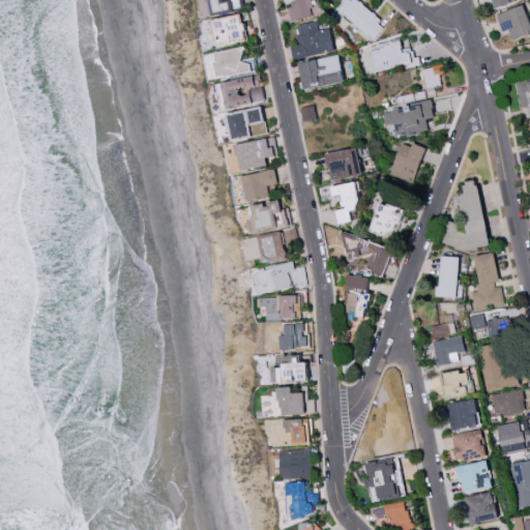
[(201,0),(204,16),(241,10),(239,0),(201,0)]
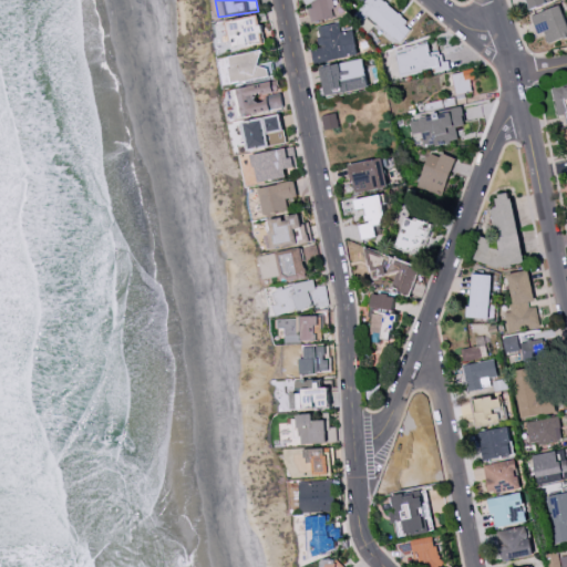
[(306,0),(311,7),(307,9),(316,24),(338,11),(331,0),(306,0)]
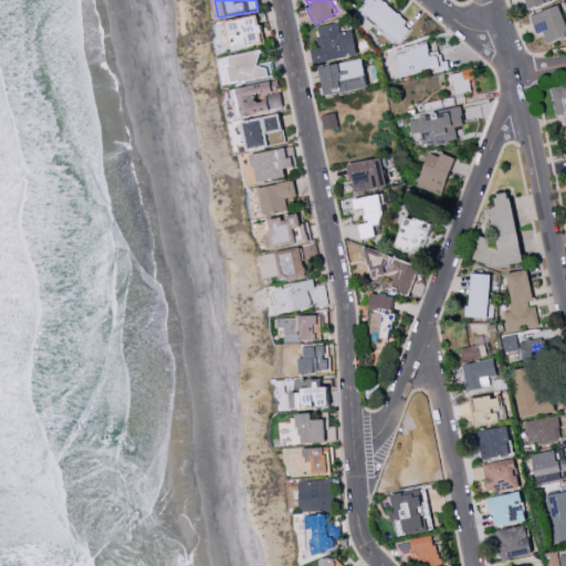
[(399,43),(412,27),(379,0),(364,0),(357,10),(399,43)]
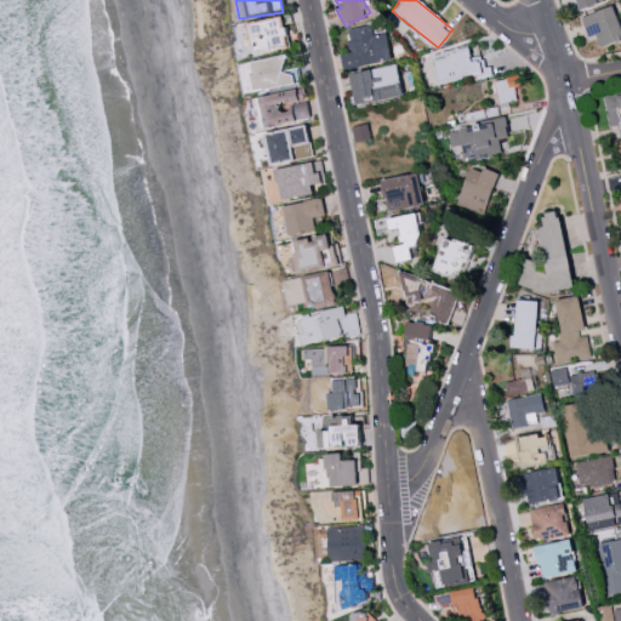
[(576,0),(581,10),(604,1),(603,0),(576,0)]
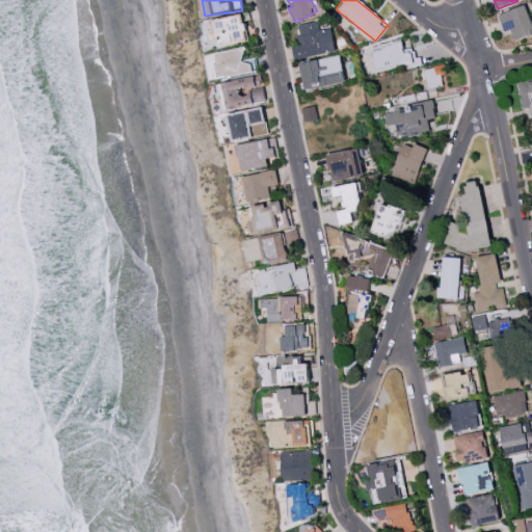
[(498,15),(504,32),(510,30),(514,42),(531,34),(531,21),(526,4),(498,15)]
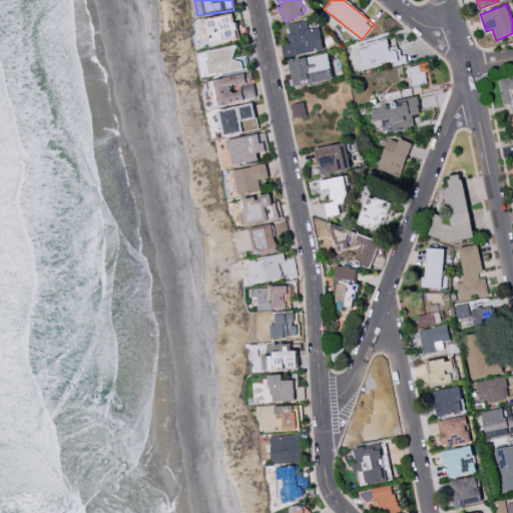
[(209,42),(237,40),(236,16),(208,18),(209,42)]
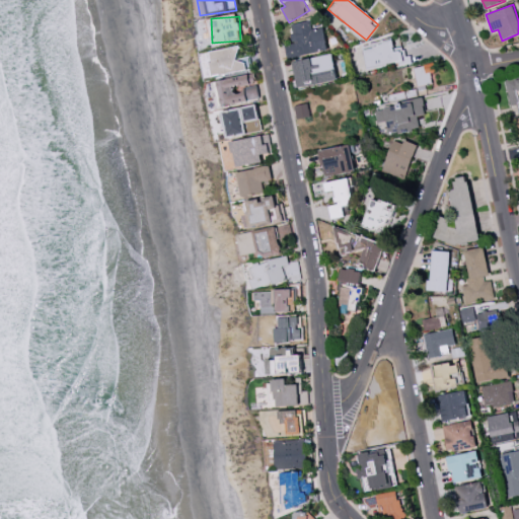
[(290,24),(294,44),(285,45),(288,58),(327,51),(323,26),(313,28),(311,20),(290,24)]
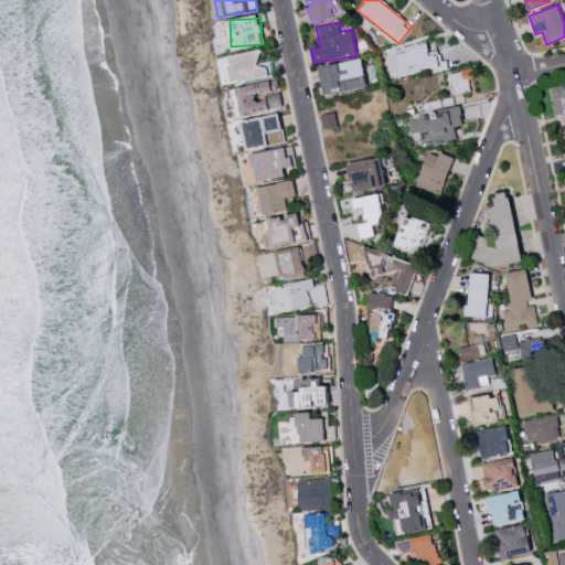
[(430,56),(428,46),(394,52),(398,74),(433,68),(434,71),(447,68),(444,53),(430,56)]
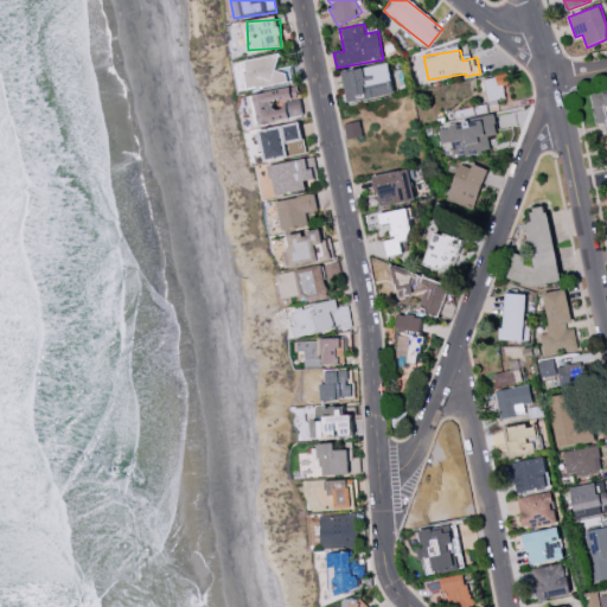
[(289,82),(287,71),(281,71),(278,55),(246,59),(250,88),(289,82)]
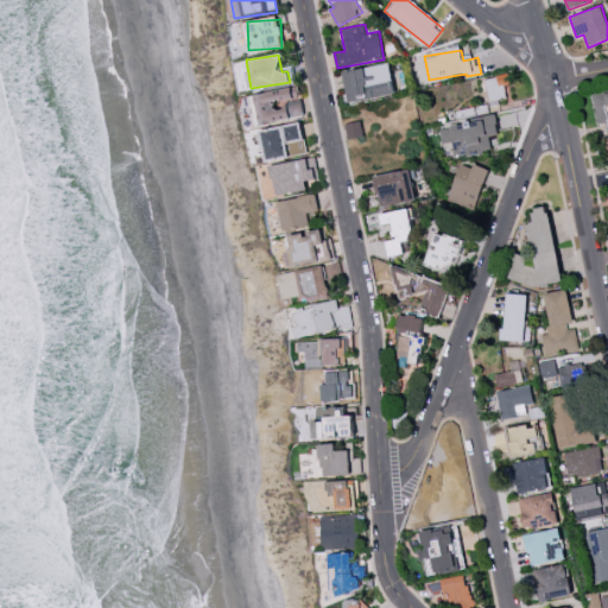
[(341,73),(348,103),(396,93),(390,62),(341,73)]
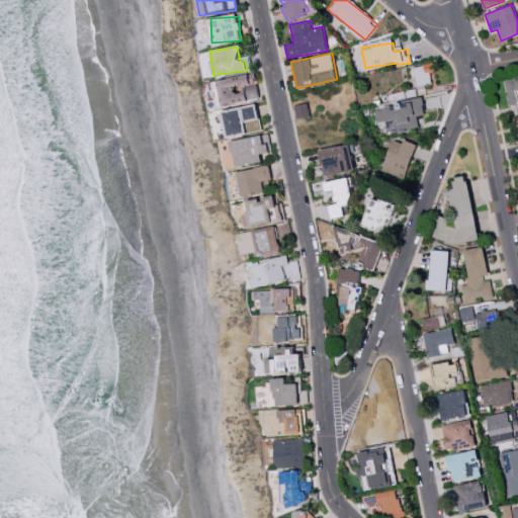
[(432,84),(430,72),(434,72),(434,64),(414,66),(416,86),(432,84)]
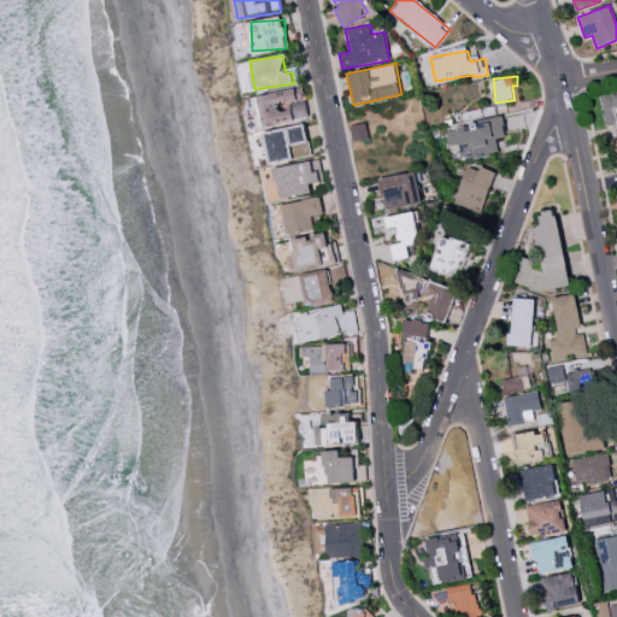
[(258,97),(265,127),(310,116),(305,100),(301,86),(258,97)]
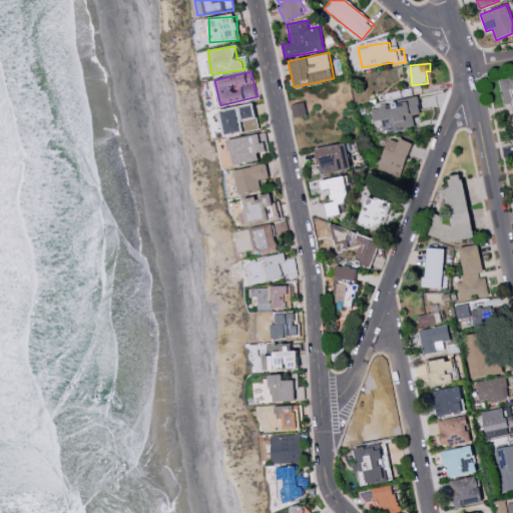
[(512,77),(500,80),(505,104),(512,102),(512,77)]
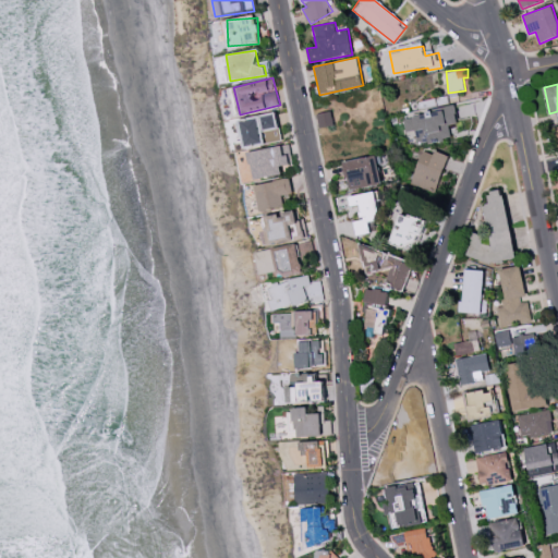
[(457,123),(456,108),(402,114),(404,131),(415,130),(417,143),(451,140),(449,124),(457,123)]
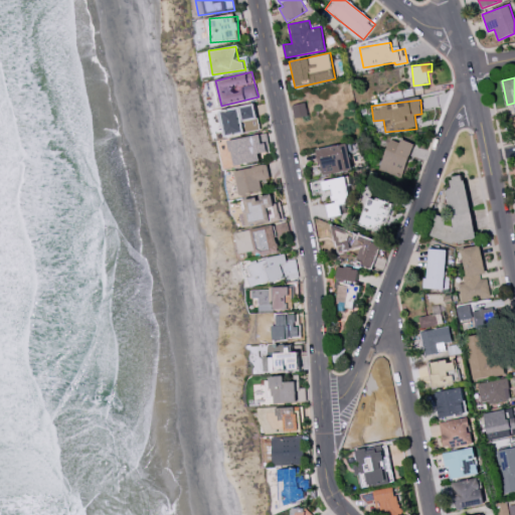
[(308,115),(306,103),(293,105),(296,118),(308,115)]
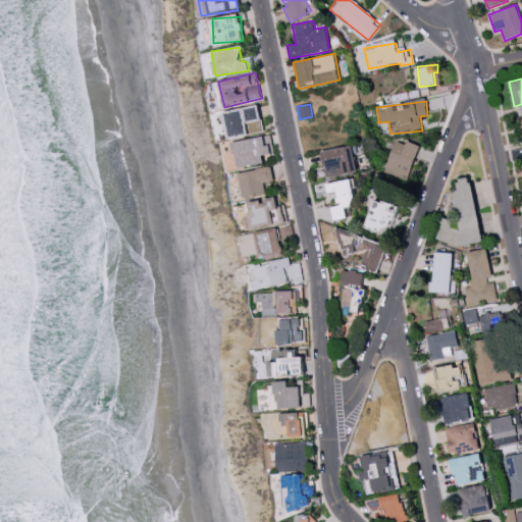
[(228,138),(263,132),(259,106),(224,111),(228,138)]
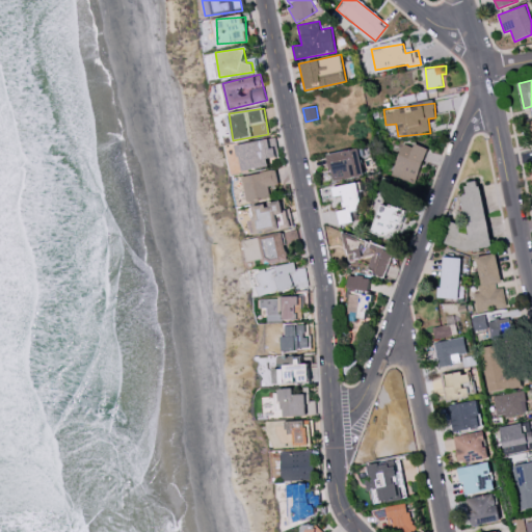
[(268,166),(267,158),(276,157),(275,147),(271,148),(269,139),(238,144),(242,170),(268,166)]
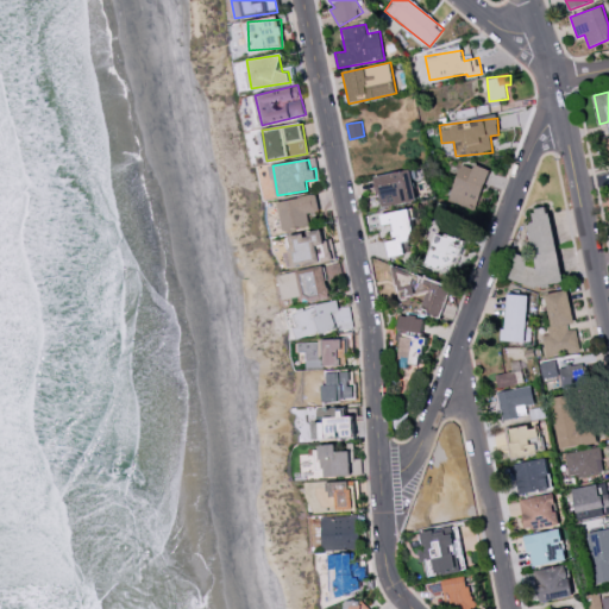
[(476,211),(491,170),(475,164),(473,169),(462,164),(447,200),(476,211)]
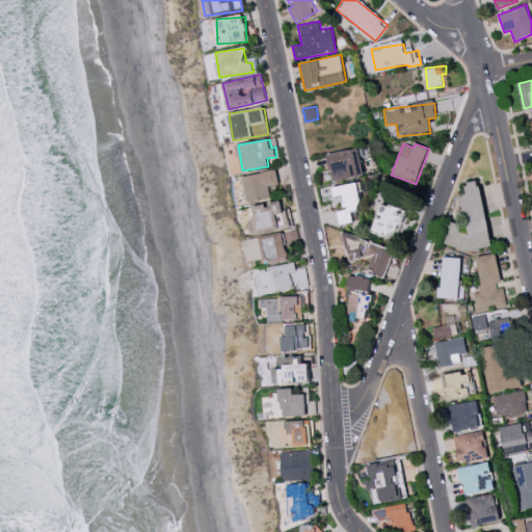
[(358,148),(327,154),(333,180),(364,174),(358,148)]
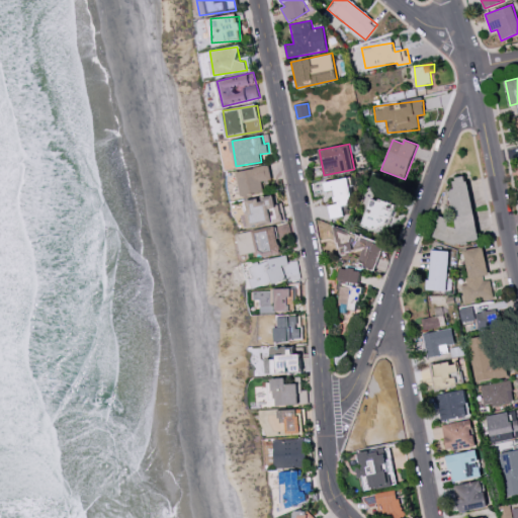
[(241,196),(263,191),(261,181),(271,179),(268,165),(237,171),(241,196)]
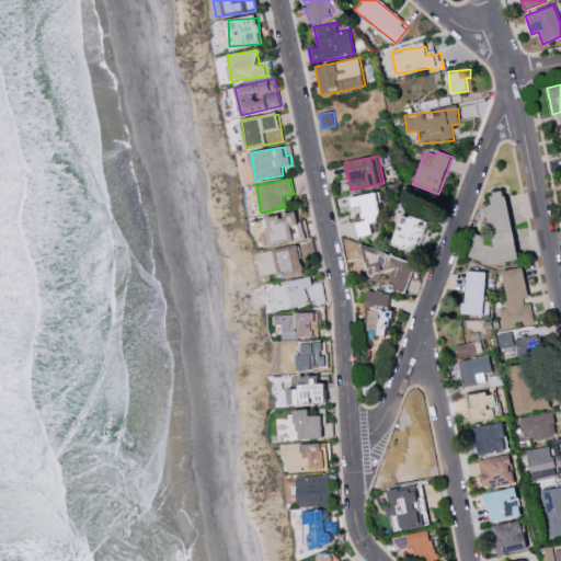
[(507,190),(492,192),(491,197),(492,205),(487,206),(492,245),(489,244),(488,237),(474,233),(472,241),(472,243),(469,258),(494,264),(517,261),(507,190)]
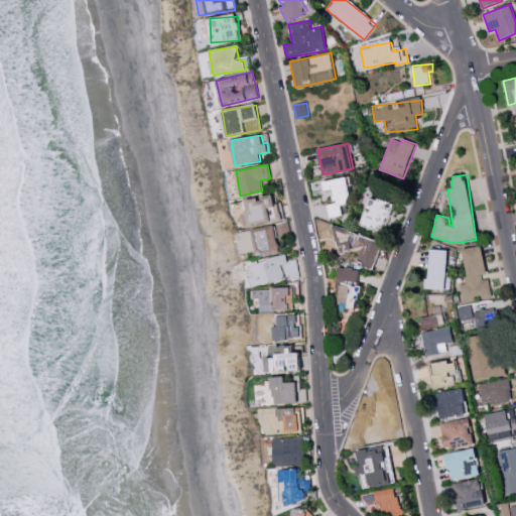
[(323,181),(325,190),(333,189),(335,203),(327,205),(329,218),(342,216),(340,205),(351,204),(347,177),(323,181)]
